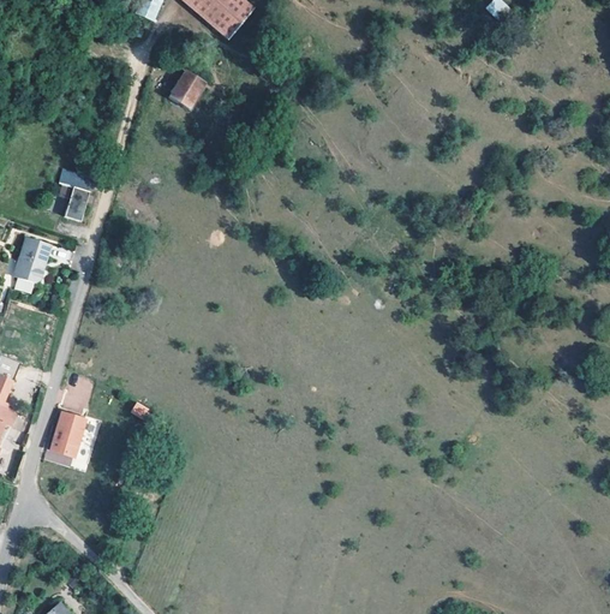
[(259,11),(246,0),(180,0),(233,43),(259,11)]
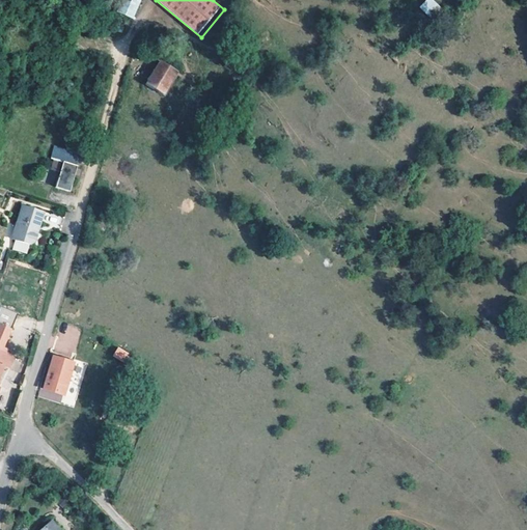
[(436,20),(446,9),(437,0),(431,0),(423,7),(436,20)]
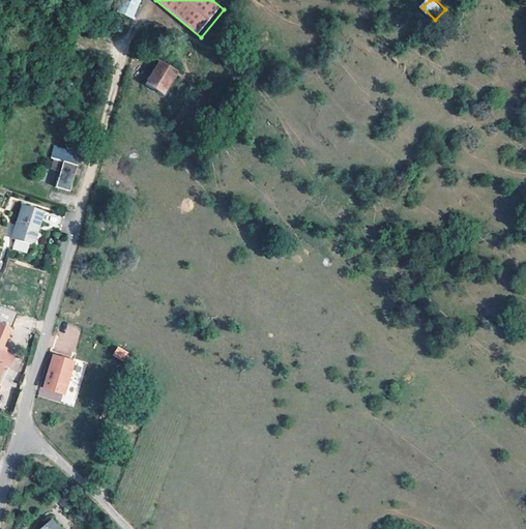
[(163,95),(166,88),(174,78),(180,74),(163,60),(146,83),(150,87),(163,95)]
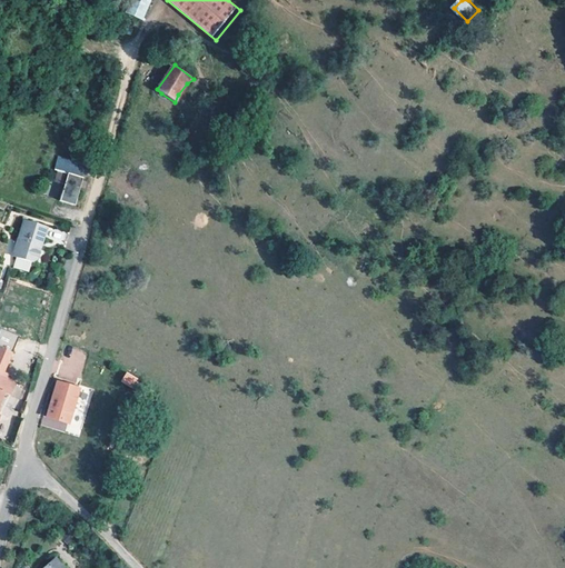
[(86,160),(62,155),(59,167),(68,170),(59,198),(75,202),(79,183),(81,176),(86,160)]
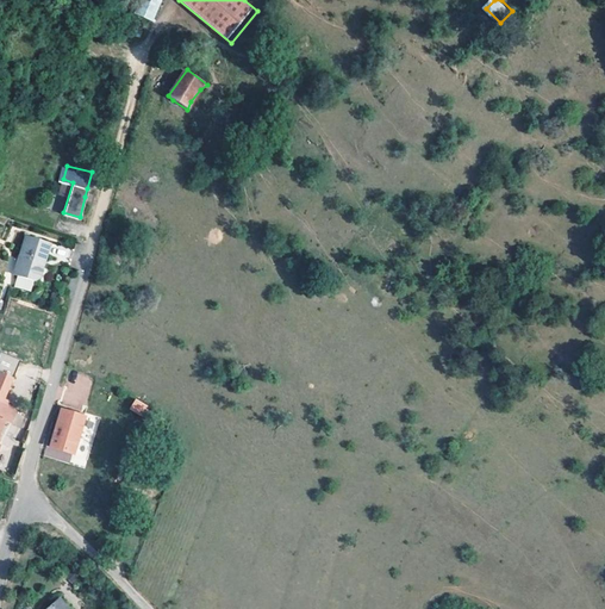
[(44,279),(55,247),(30,240),(19,275),(41,281),(44,279)]
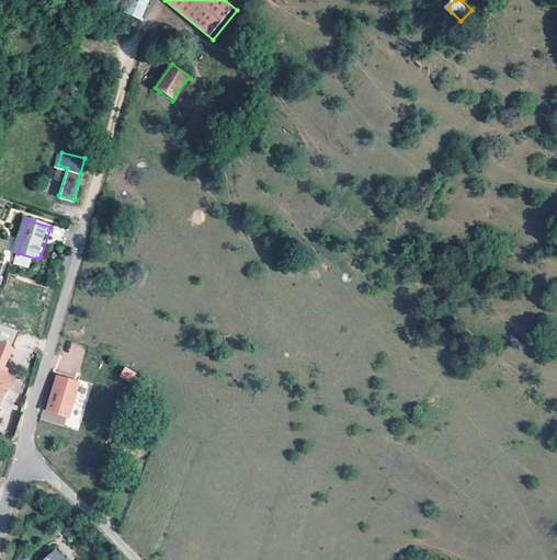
[(0,389),(4,379),(9,380),(14,365),(6,362),(8,356),(2,355),(10,334),(11,335),(16,318),(0,311),(0,389)]
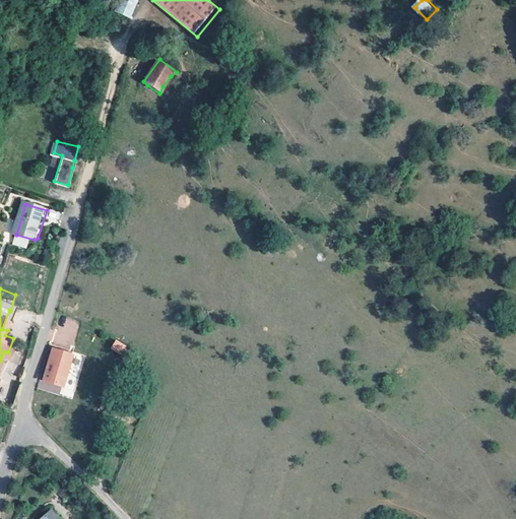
[(74,342),(54,337),(43,378),(63,383),(74,342)]
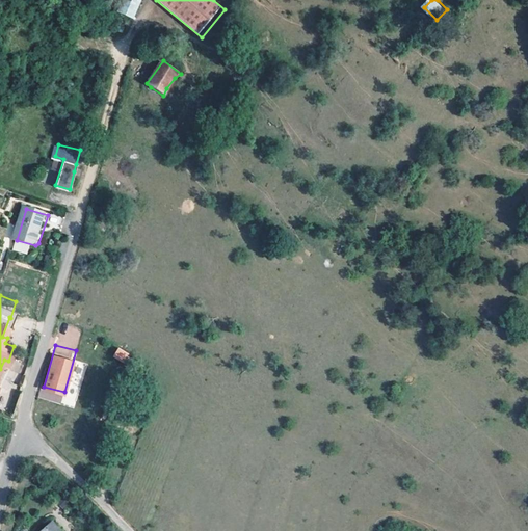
[(116,357),(129,365),(134,354),(122,348),(116,357)]
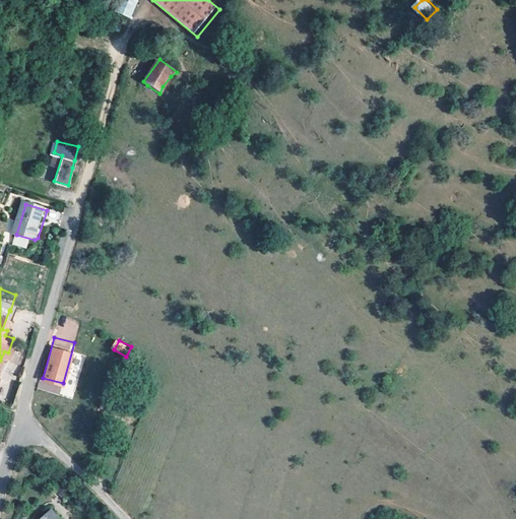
[(85,493),(79,488),(74,494),(80,499),(85,493)]
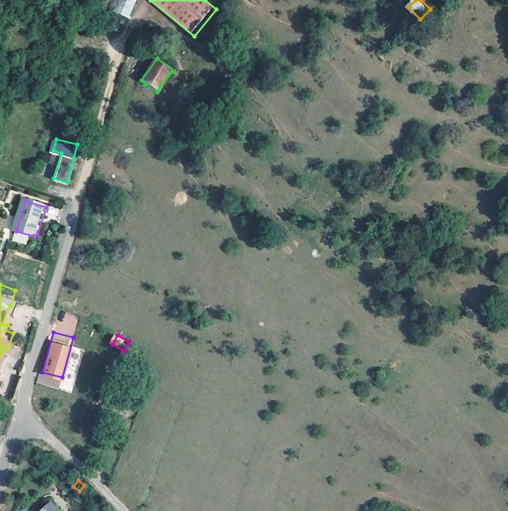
[(68,510),(54,497),(38,510),(68,510)]
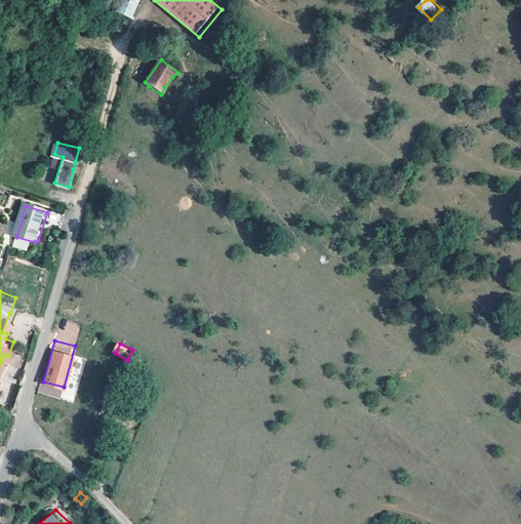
All buildings are outlined.
